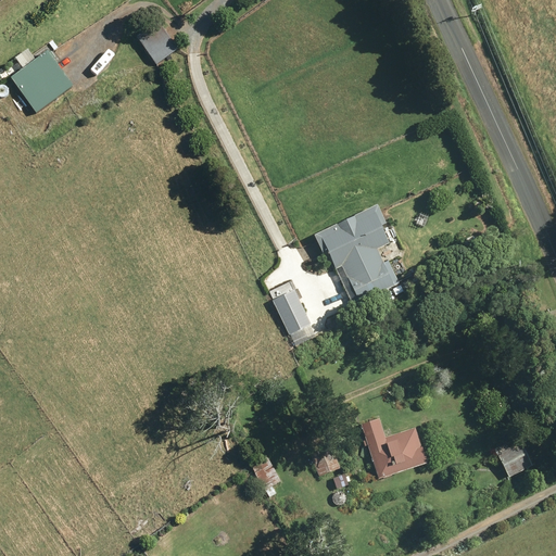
[(177,50),(162,27),(140,43),(156,65),(177,50)]
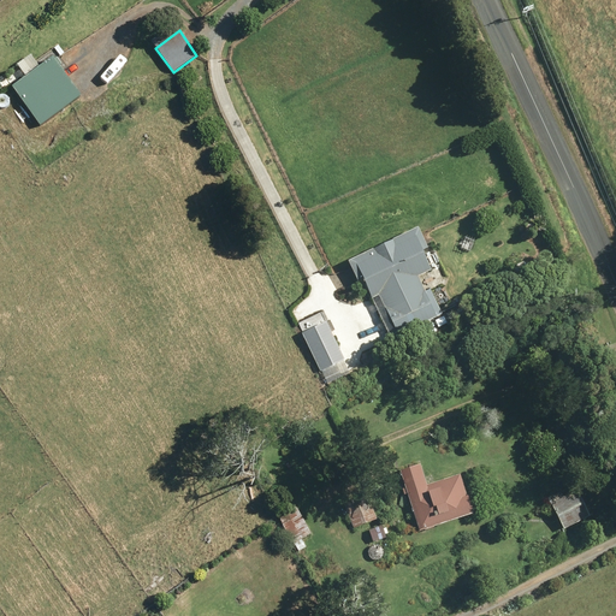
[(80,96),(53,59),(13,88),(40,125),(80,96)]
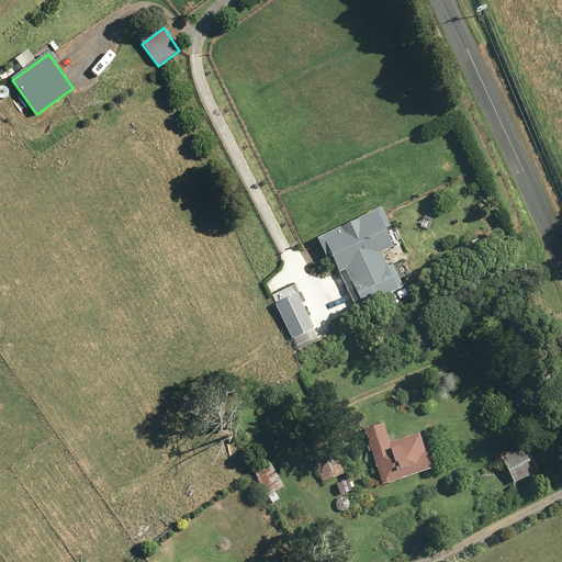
[(390,228),(381,209),(317,239),(326,258),(332,256),(339,273),(346,270),(363,305),(401,287),(393,271),(390,272),(380,253),(393,246),(385,231),(390,228)]
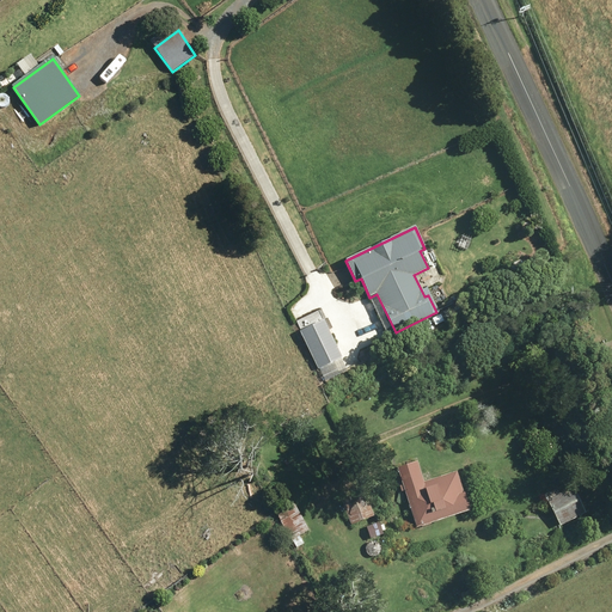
[(426,483),(418,461),(397,467),(417,528),(470,512),(457,472),(426,483)]
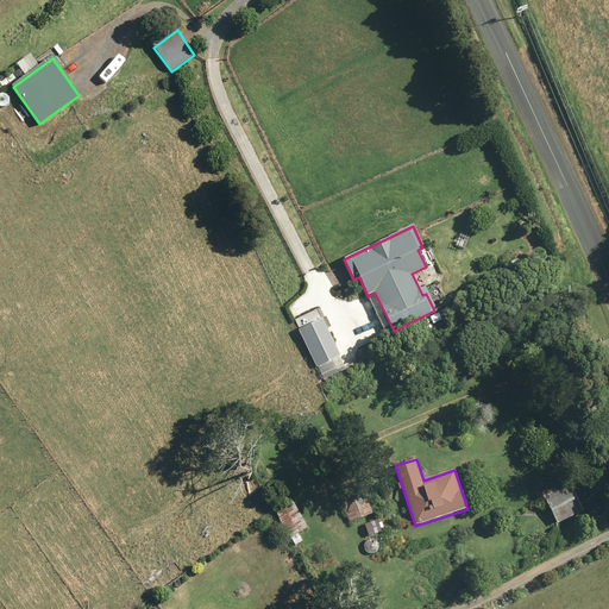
[(575,498),(571,489),(546,500),(557,523),(584,512),(578,496),(575,498)]
